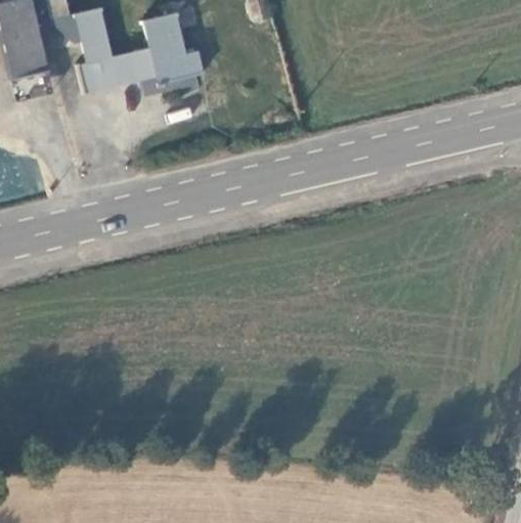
[(35,10),(49,7),(46,0),(0,0),(0,24),(13,79),(47,71),(35,10)]
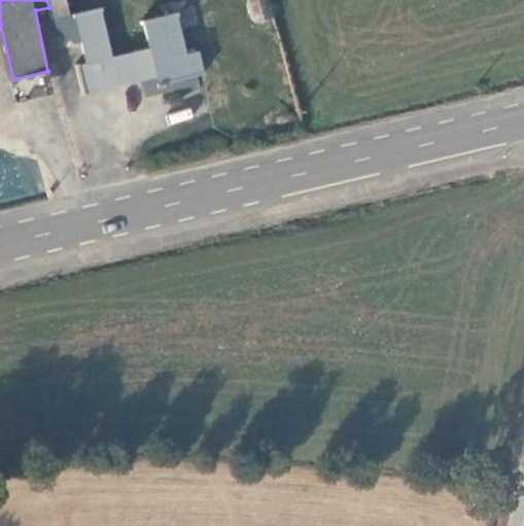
[(46,0),(49,7),(54,25),(74,20),(72,13),(68,0),(46,0)]
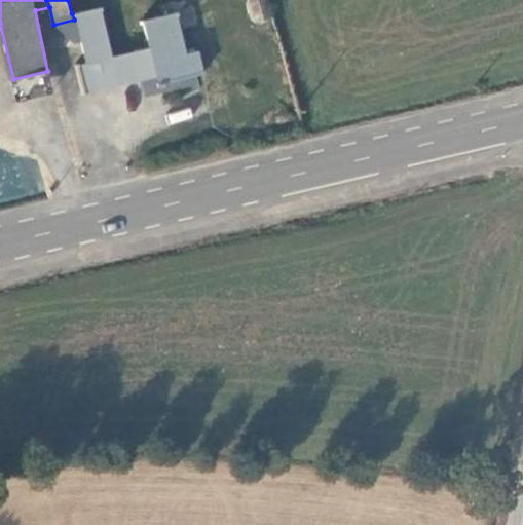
[(249,0),(254,21),(270,17),(267,0),(249,0)]
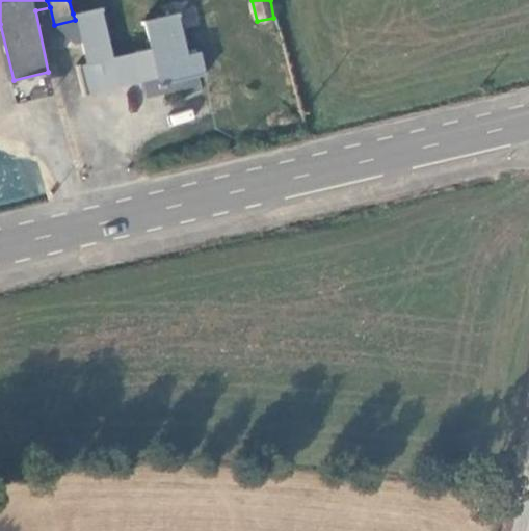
[(75,20),(81,41),(88,65),(80,69),(87,95),(108,90),(108,87),(132,83),(133,85),(152,79),(150,73),(156,72),(160,85),(205,75),(201,53),(186,56),(176,14),(144,22),(151,49),(117,58),(103,6),(73,14),(75,20)]
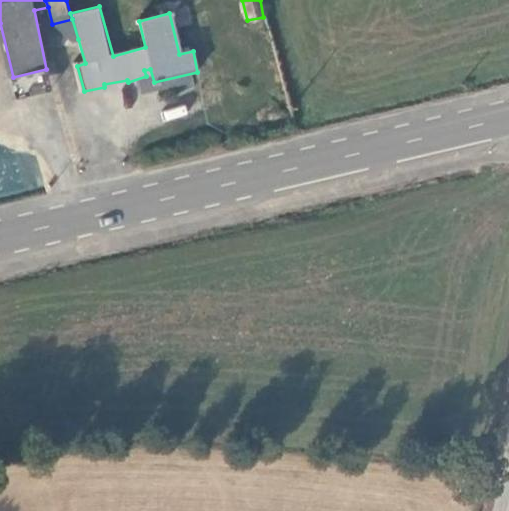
[(72,19),(52,24),(71,42),(78,39),(72,19)]
